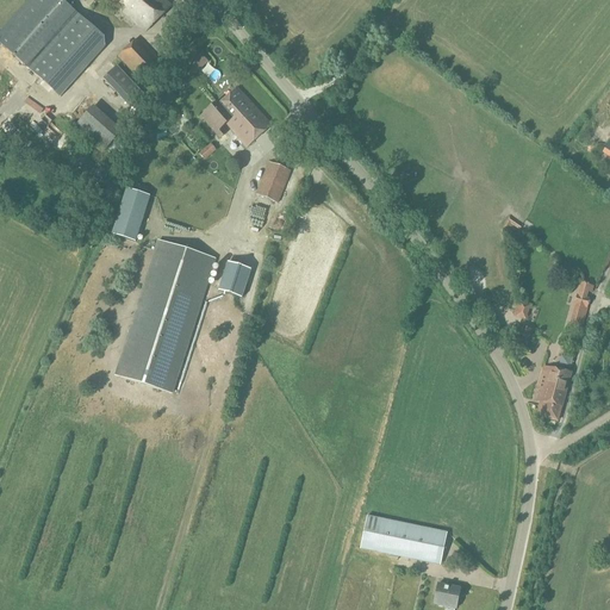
[(103,36),(61,0),(30,0),(0,33),(0,41),(60,97),(104,48),(103,36)]
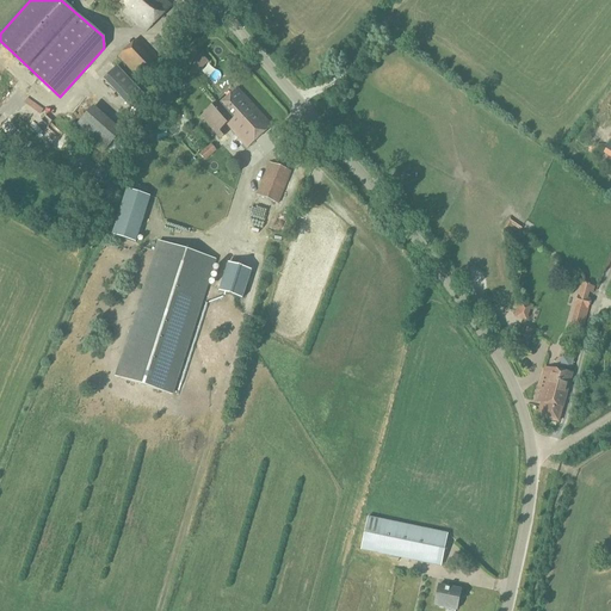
[(110,0),(146,34),(172,7),(162,0),(110,0)]
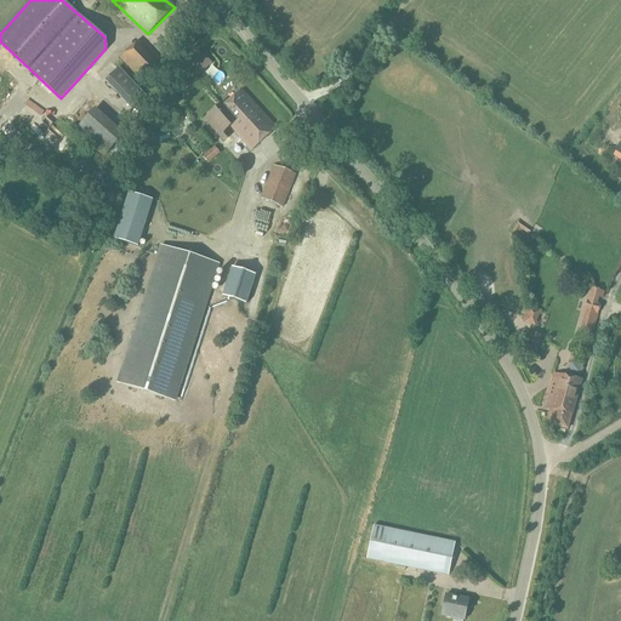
[(141,80),(161,61),(143,41),(136,41),(120,58),(141,80)]
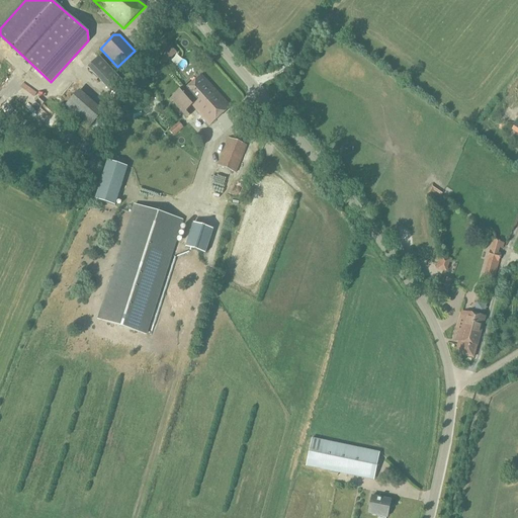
[(166,54),(160,59),(165,64),(170,59),(166,54)]
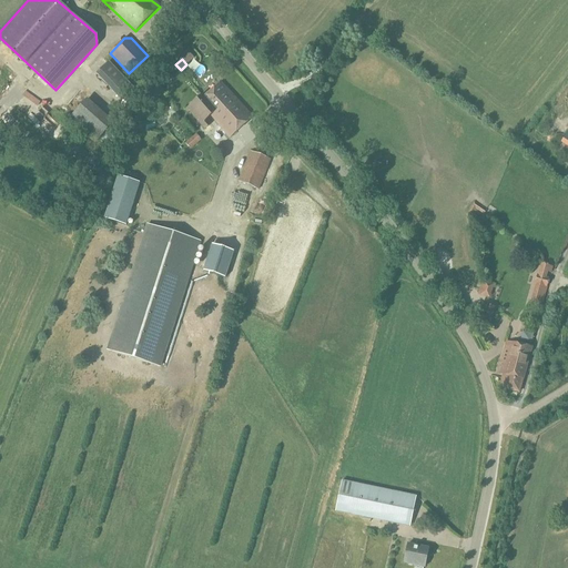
[(132,80),(111,60),(100,70),(121,91),(132,80)]
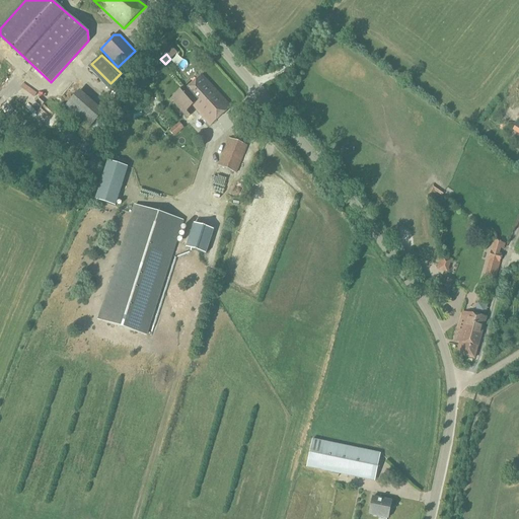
[(230,107),(202,76),(197,80),(186,90),(184,88),(169,100),(171,103),(172,102),(187,119),(192,114),(188,108),(192,105),(209,127),(230,107)]
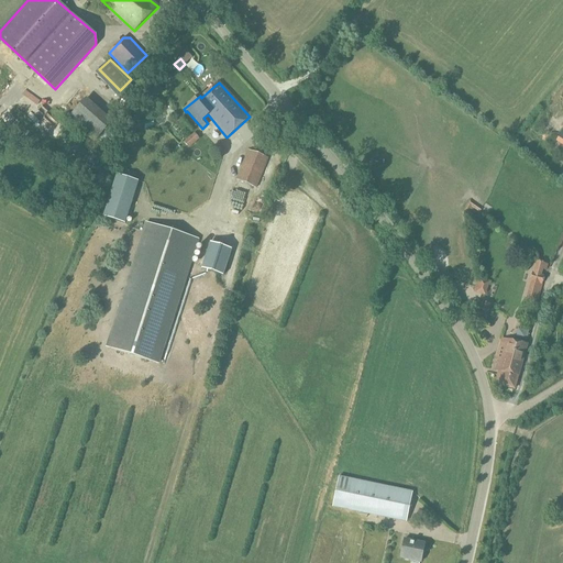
[(111,123),(86,100),(69,118),(95,141),(111,123)]
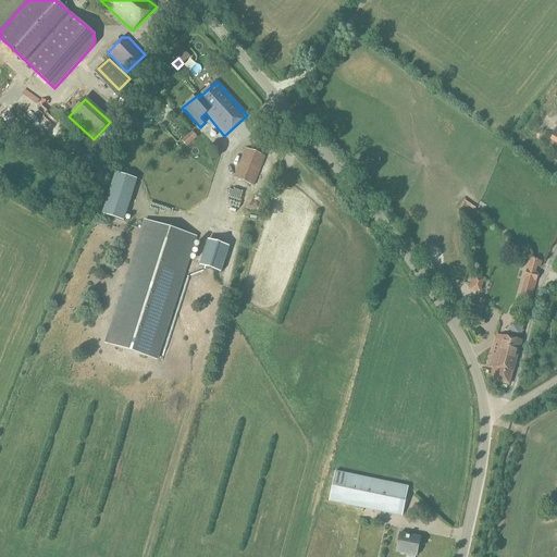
[(60,137),(70,131),(65,125),(57,133),(60,137)]
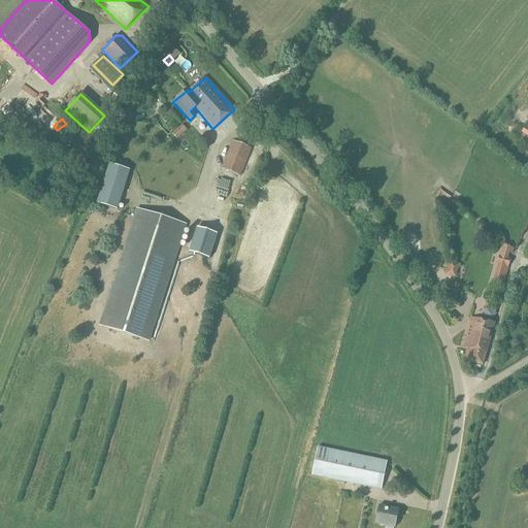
[(240,175),(252,149),(233,141),(222,168),(240,175)]
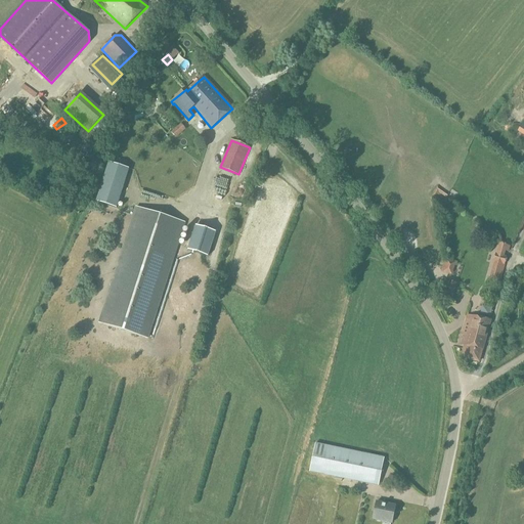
[(128,170),(108,163),(95,202),(116,209),(128,170)]
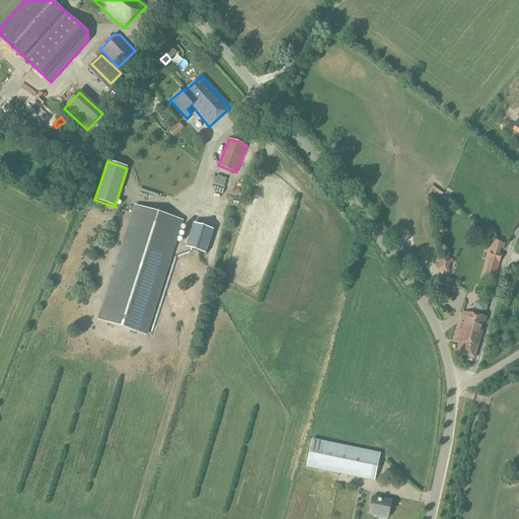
[(433,184),(426,195),(429,197),(430,198),(434,192),(442,197),(445,192),(433,184)]
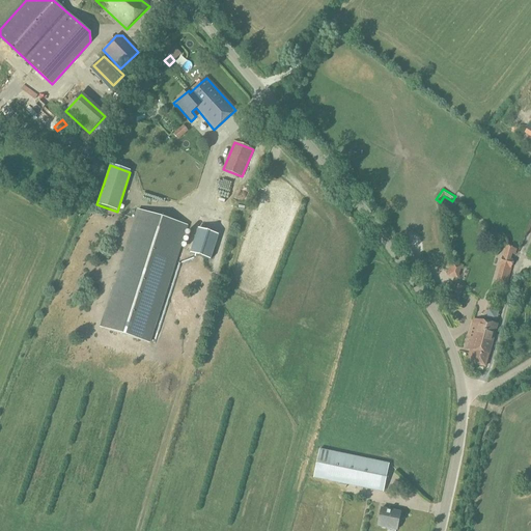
[(145,200),(166,206),(168,198),(147,192),(145,200)]
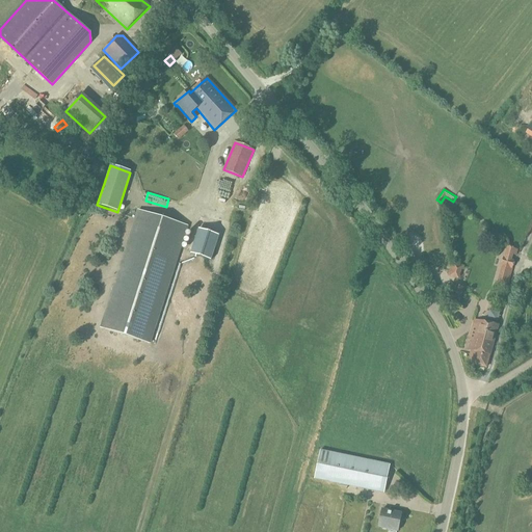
[(184,229),(138,214),(103,325),(150,340),(184,229)]
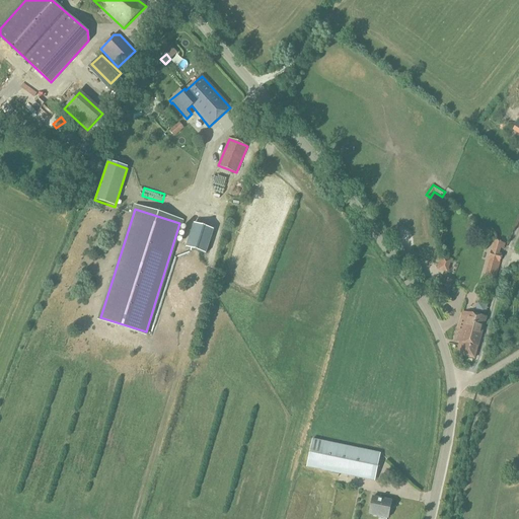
[(213,230),(193,224),(186,247),(206,254),(213,230)]
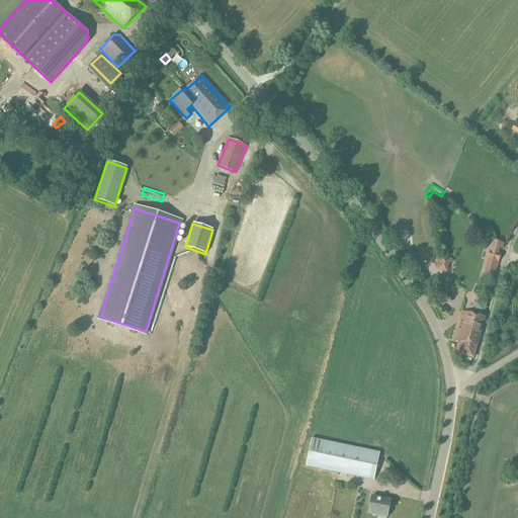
[(494,280),(504,244),(493,240),(483,277),(494,280)]
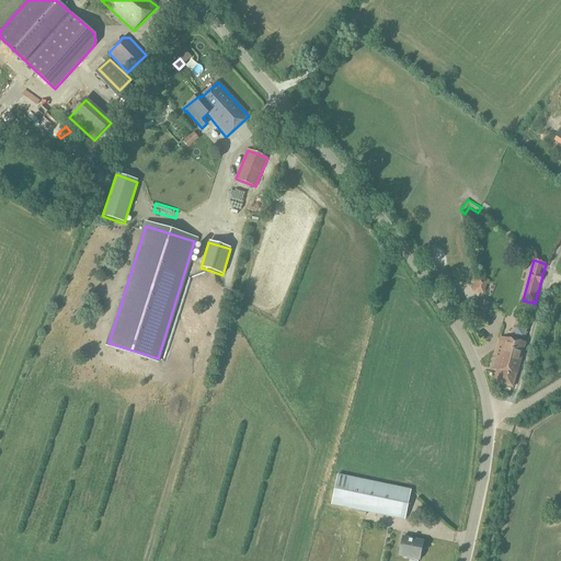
[(482,293),(485,282),(477,279),(472,290),(482,293)]
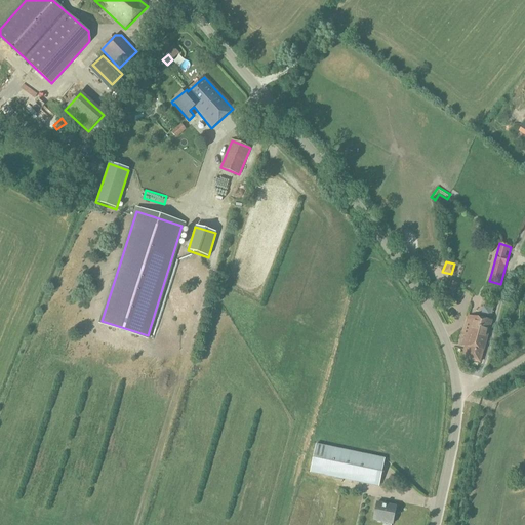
[(457,285),(447,282),(441,297),(452,301),(457,285)]
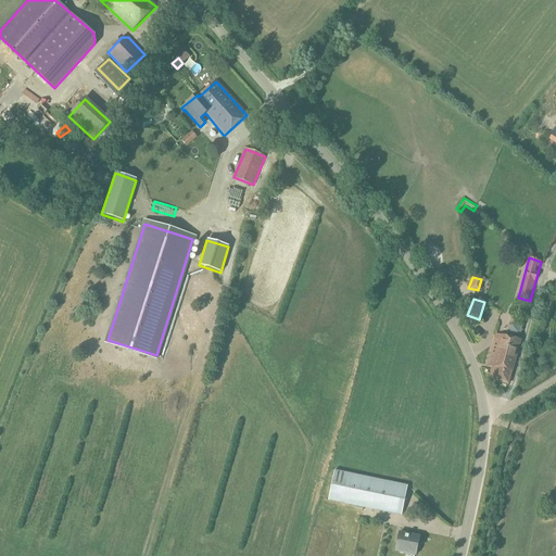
[(508,384),(512,371),(512,370),(519,341),(495,336),(487,365),(492,367),(489,377),(494,378),(493,381),(508,384)]
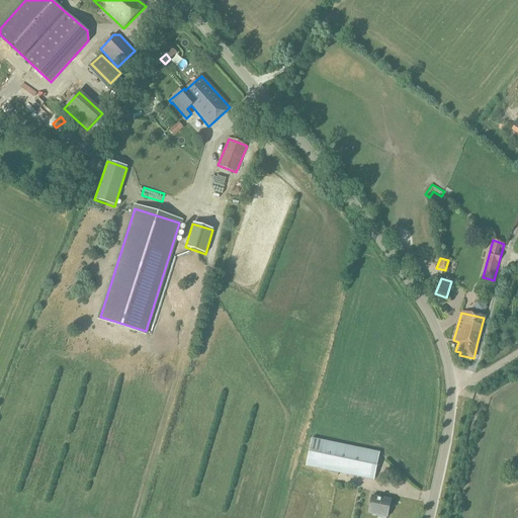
[(374,480),(379,452),(312,439),(307,466),(374,480)]
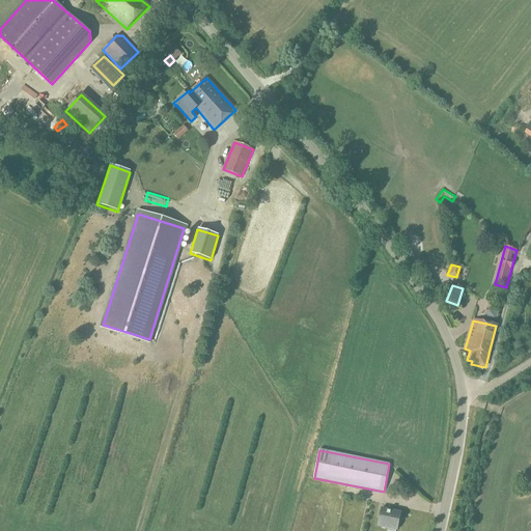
[(396,530),(400,513),(381,509),(378,527),(396,530)]
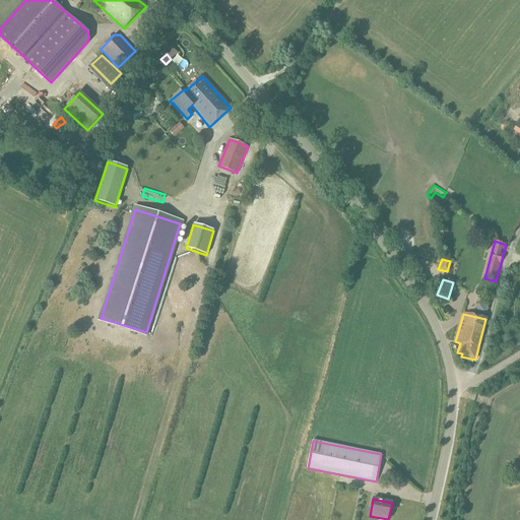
All buildings are outlined.
